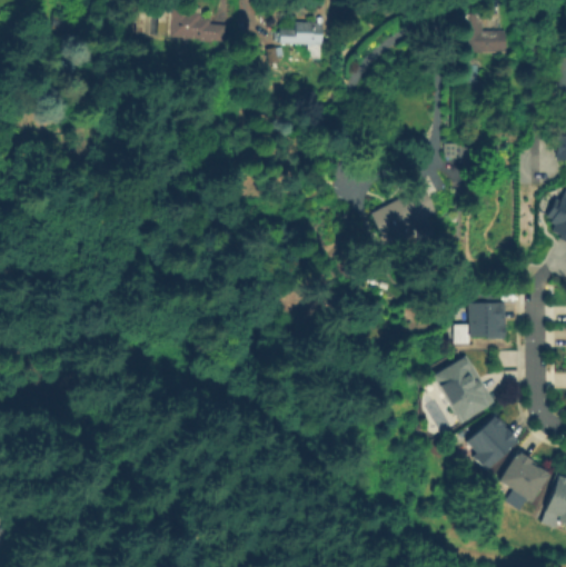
[(140,0),(189,5),(190,2),(204,3),(202,13),(212,15),(212,19),(228,20),(226,38),(214,37),(212,38),(200,37),(200,35),(138,29),(140,0)]
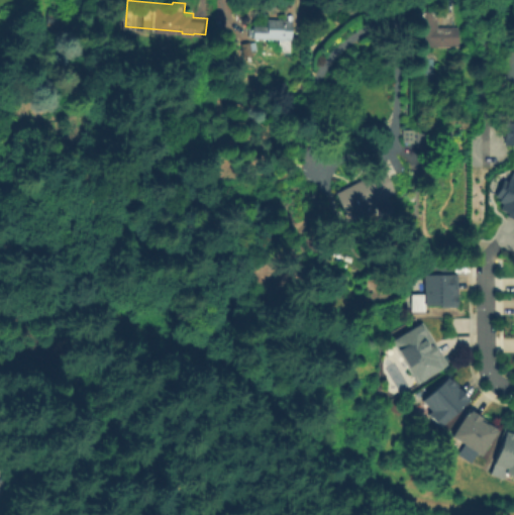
[(458,24),(458,43),(418,44),(418,8),(438,8),(438,24),(458,24)]
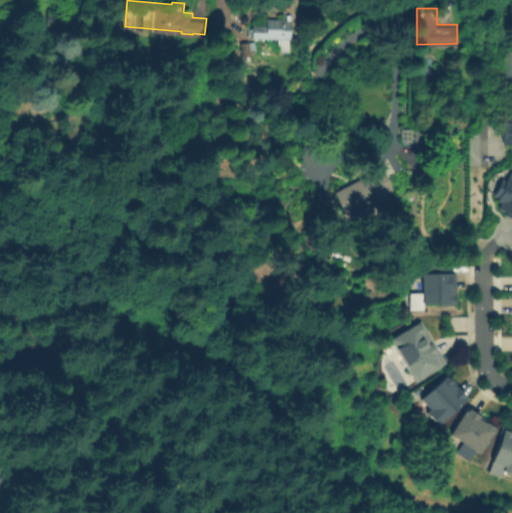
[(293,16),(292,36),(291,36),(290,49),(279,49),(279,36),(252,35),(252,22),(268,23),(268,15),(293,16)]
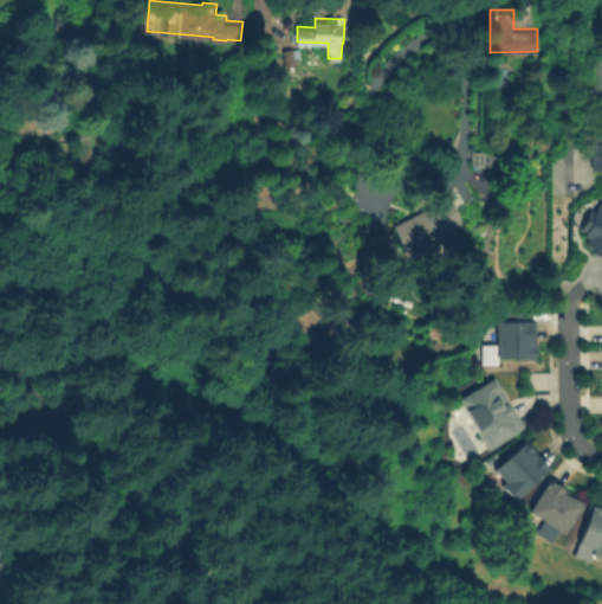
[(297,62),(286,63),(284,47),(296,46),(297,62)]
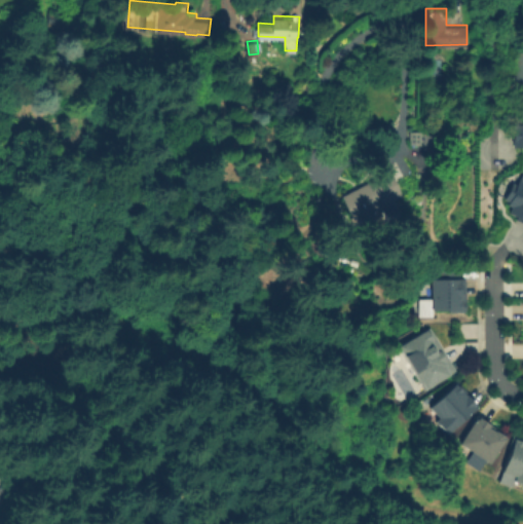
[(513,124),(522,124),(522,145),(513,145),(513,124)]
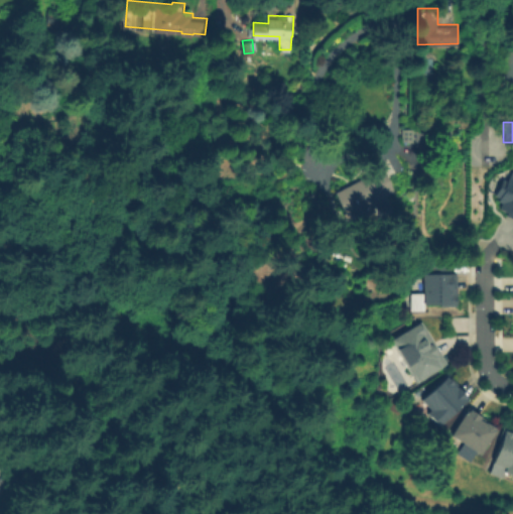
[(394,188),(347,213),(335,189),(365,174),(362,168),(380,159),(394,188)]
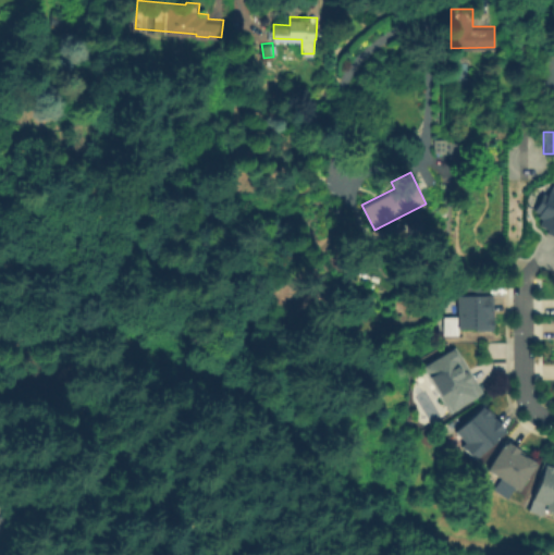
[(553,224),(552,224),(551,229),(541,223),(544,217),(540,214),(541,211),(537,208),(543,194),(551,198),(551,199),(553,200),(553,224)]
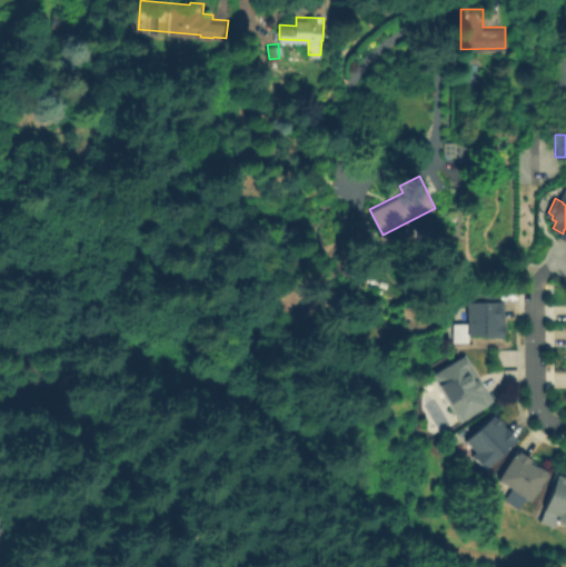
[(468,337),(468,301),(505,301),(505,337),(468,337)]
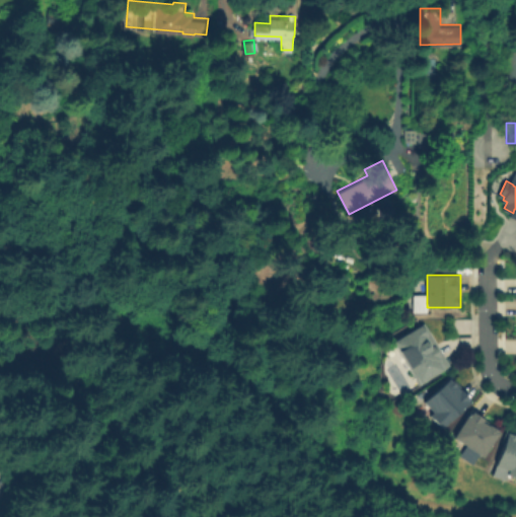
[(394,344),(426,324),(451,367),(420,386),(394,344)]
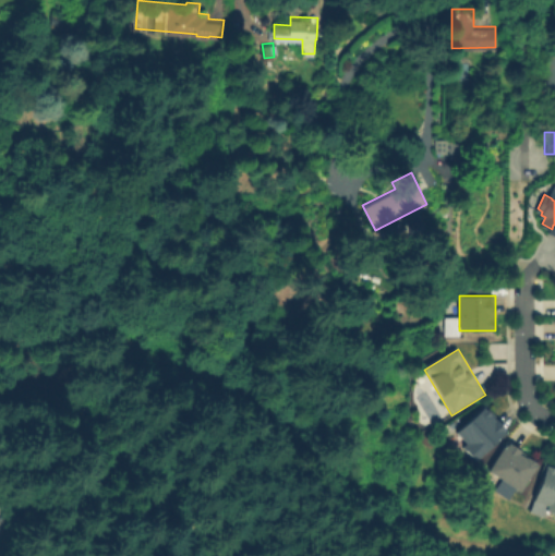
[(458,436),(484,409),(507,431),(477,462),(465,450),(469,446),(458,436)]
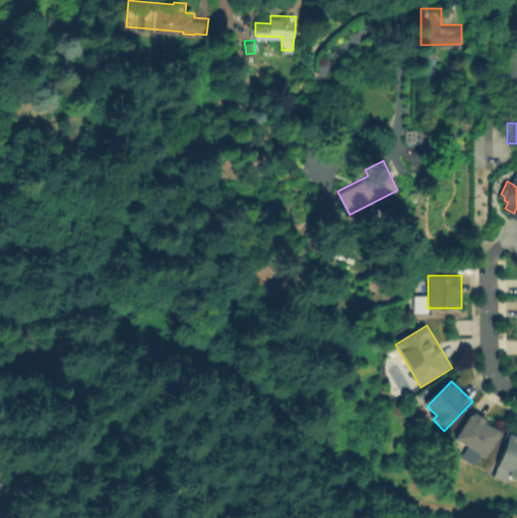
[(455,443),(473,415),(501,434),(482,461),(455,443)]
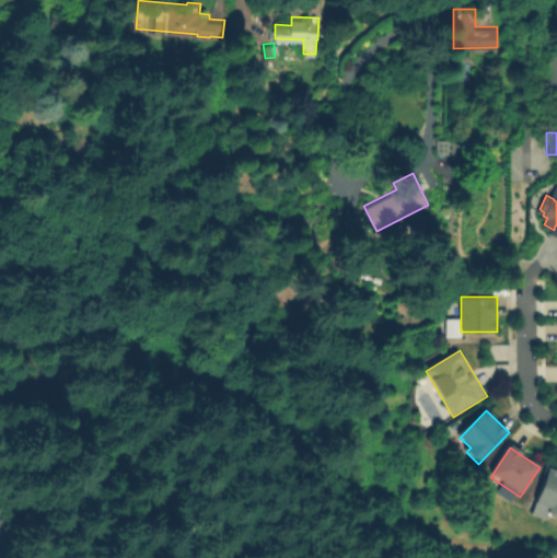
[(538,504),(552,469),(556,471),(556,521),(549,519),(553,510),(538,504)]
